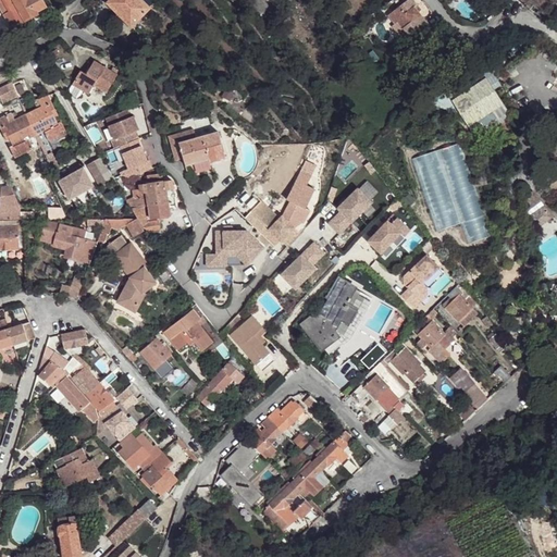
[(0,0),(0,2),(13,27),(39,13),(38,11),(48,5),(45,0),(0,0)]
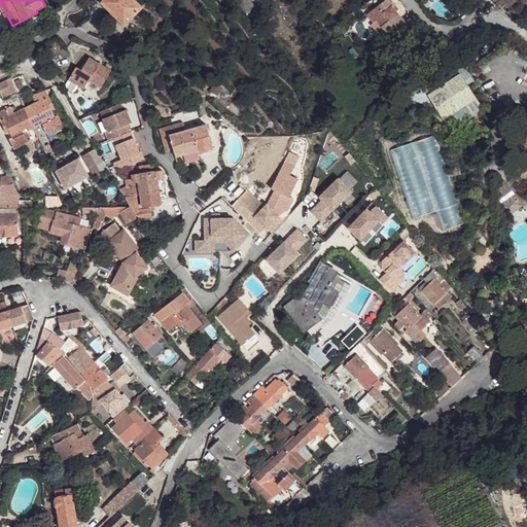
[(142,5),(137,0),(101,0),(125,23),(142,5)]
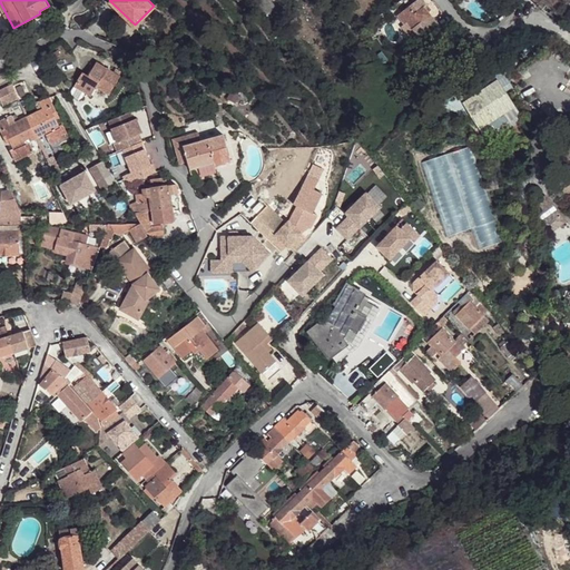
[(426,7),(429,5),(424,0),(419,0),(399,17),(405,26),(408,23),(422,41),(442,27),(430,12),(426,7)]
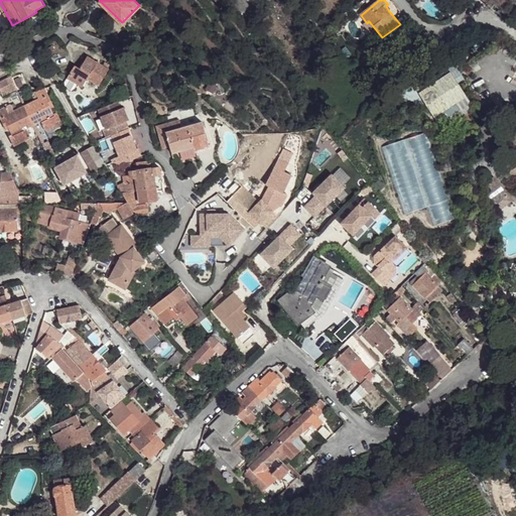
[(67,79),(77,85),(83,88),(88,80),(99,86),(110,69),(88,55),(81,69),(75,66),(67,79)]
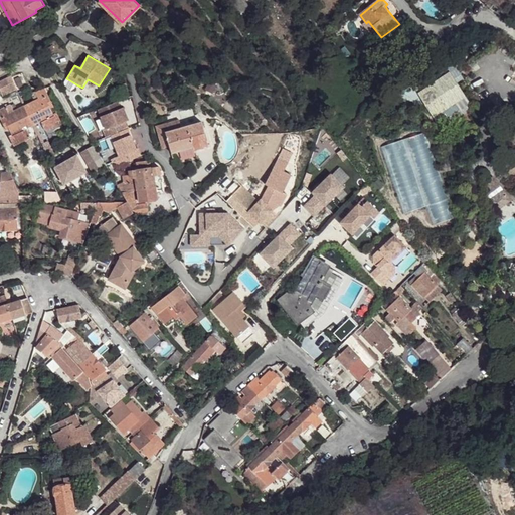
[(449,72),(417,93),(433,118),(465,97),(449,72)]
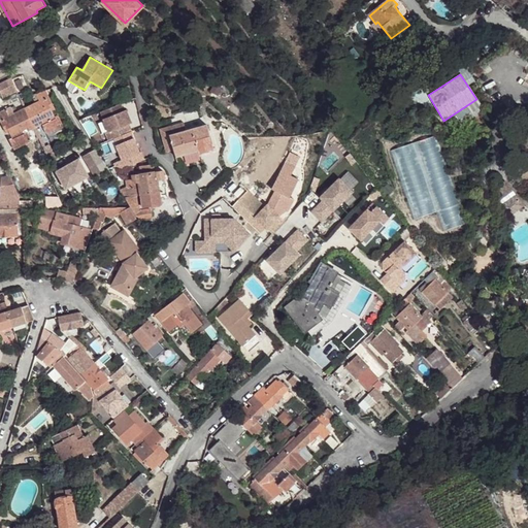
[(12,77),(0,84),(0,90),(3,98),(18,91),(12,77)]
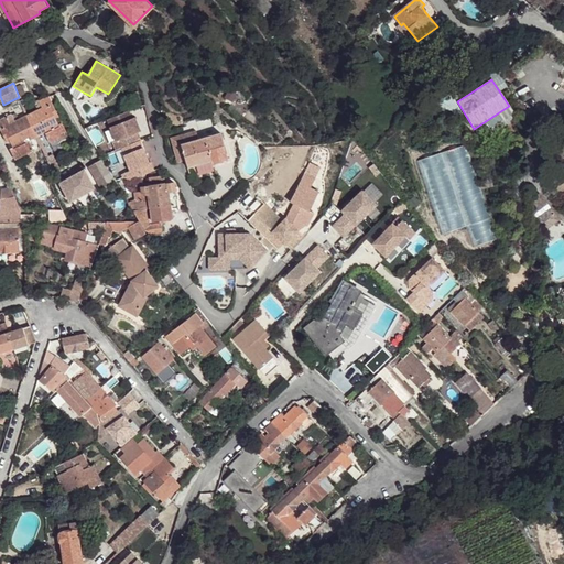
[(82,96),(84,93),(73,86),(72,90),(72,93),(78,98),(82,96)]
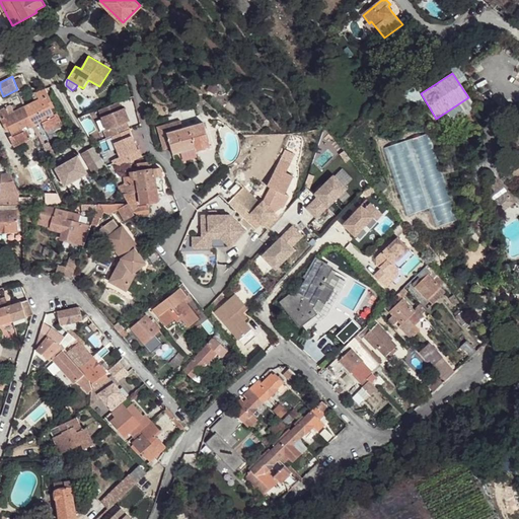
[(40,99),(25,106),(34,126),(43,123),(47,131),(63,123),(58,114),(55,116),(52,109),(50,104),(53,103),(46,89),(38,93),(40,99)]
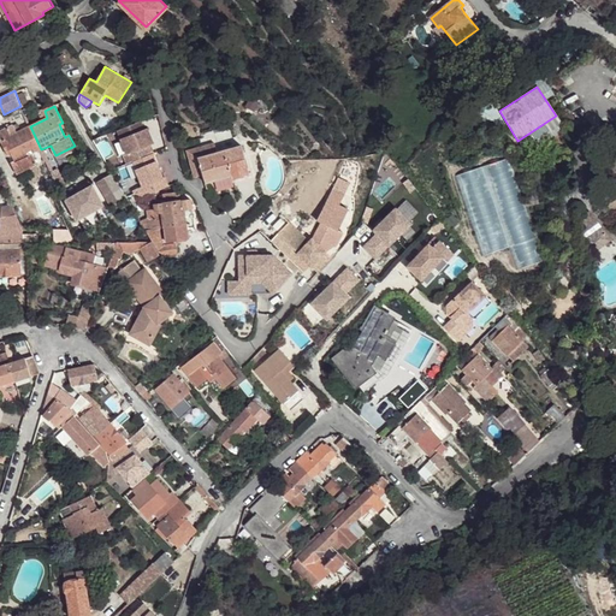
[(141,120),(117,130),(128,153),(124,154),(128,164),(134,160),(154,152),(150,143),(144,129),(141,120)]
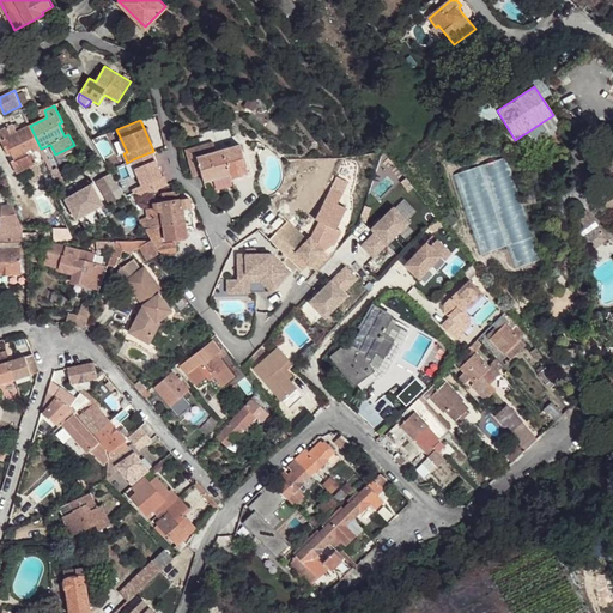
[(41,149),(30,126),(18,132),(14,126),(0,132),(0,138),(6,150),(10,147),(13,152),(17,159),(12,162),(18,174),(38,163),(32,153),(41,149)]
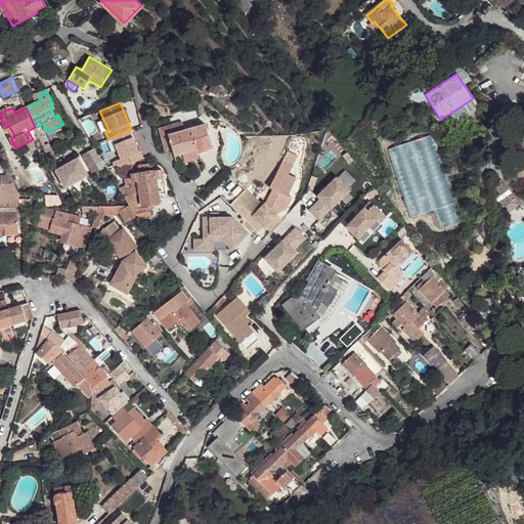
[(125,108),(123,110),(128,122),(131,121),(125,108)]
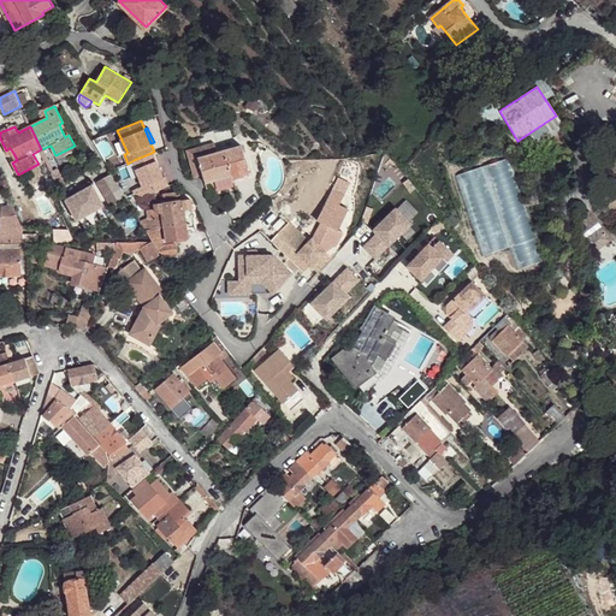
[(232,173),(225,149),(217,152),(214,142),(196,147),(203,173),(205,182),(231,175),(232,175),(232,173)]
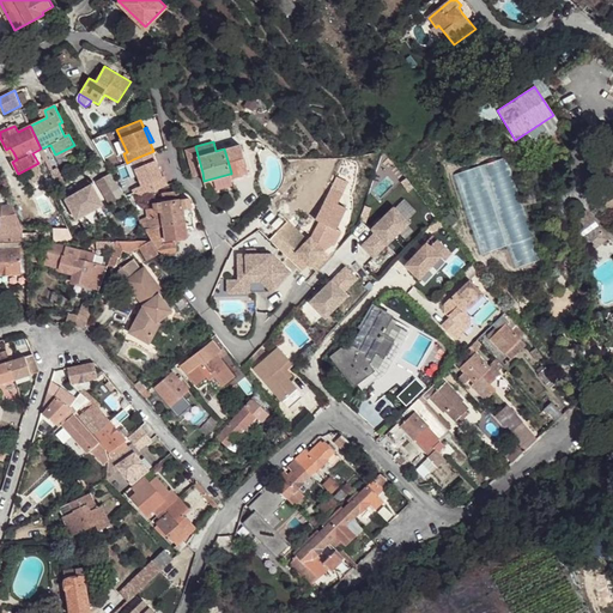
[(241,144),(224,149),(231,173),(247,168),(241,144)]
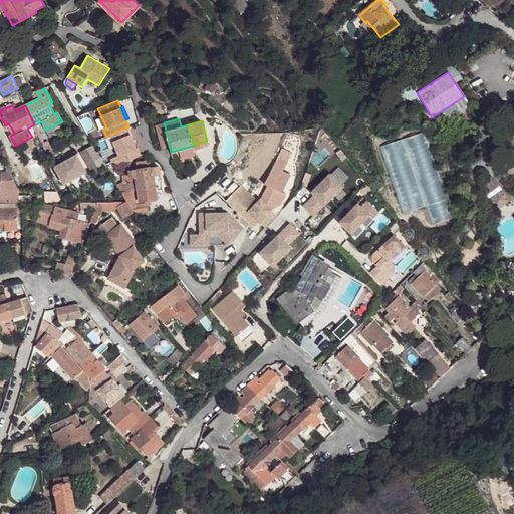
[(455,134),(448,121),(438,129),(445,140),(455,134)]
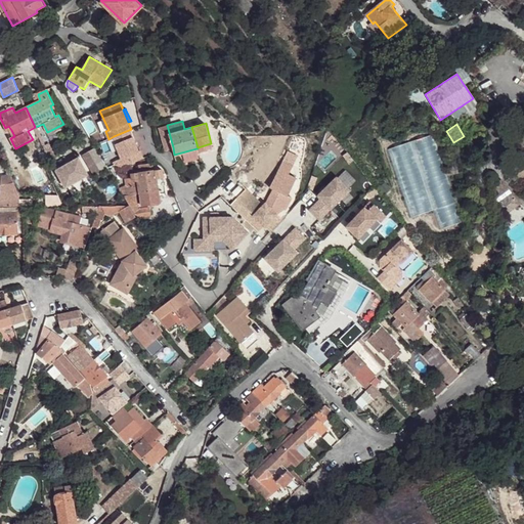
[(165,149),(173,147),(167,125),(160,127),(165,149)]
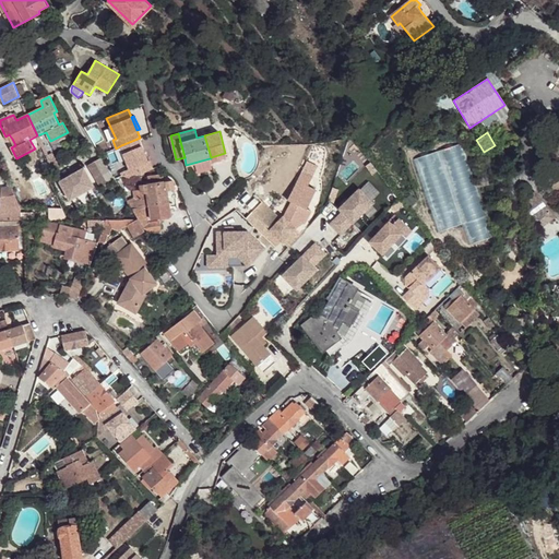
[(558,133),(545,144),(549,151),(558,143),(558,133)]
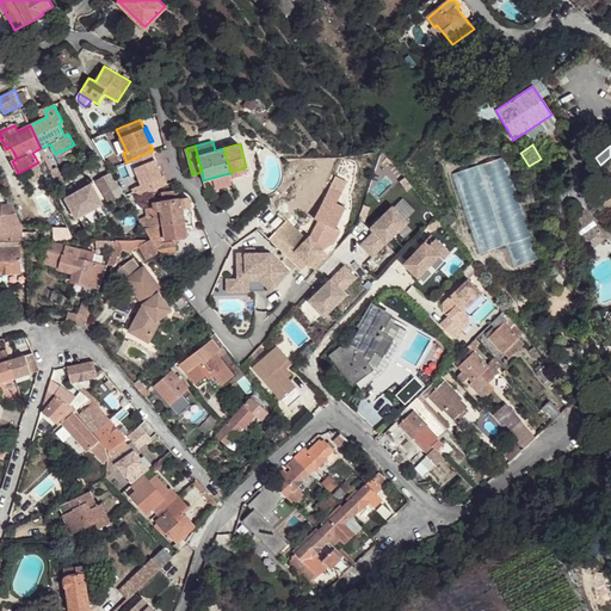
[(153,150),(133,159),(143,184),(139,185),(143,193),(148,192),(167,184),(170,183),(166,174),(164,176),(153,150)]
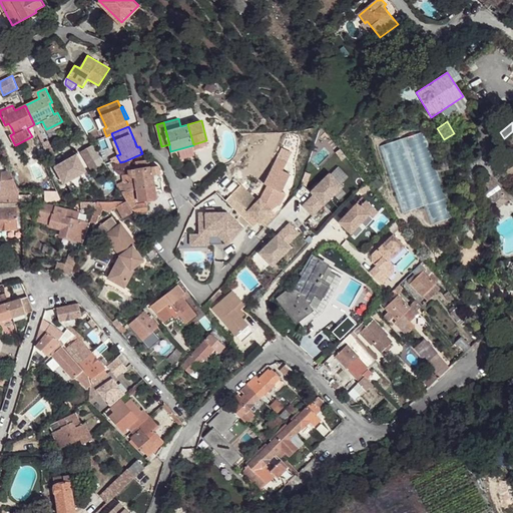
[(512,131),(504,138),(512,149),(512,151),(498,163),(510,178),(512,175),(512,131)]
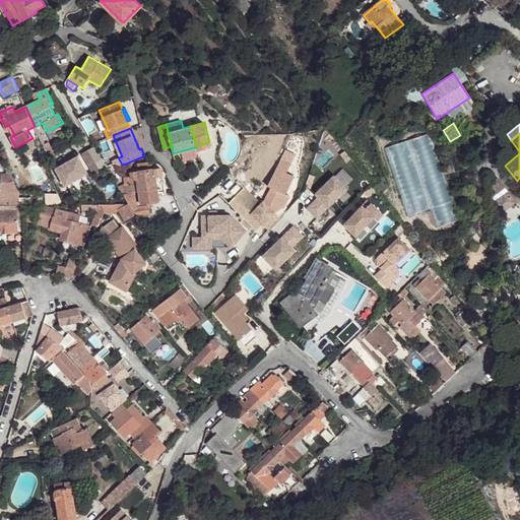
[(455,223),(427,137),(408,142),(429,211),(435,229),(455,223)]
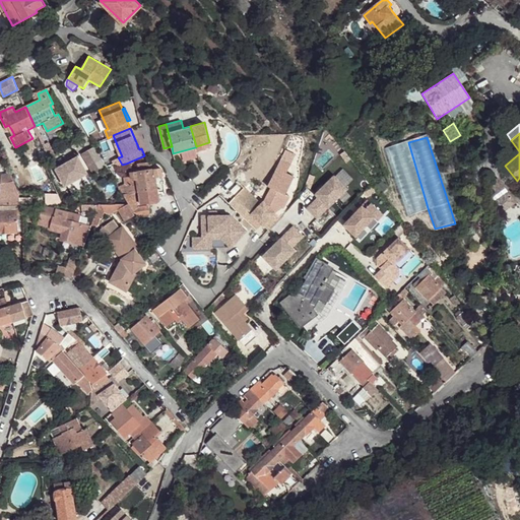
[(429,211),(408,142),(386,150),(409,217),(429,211)]
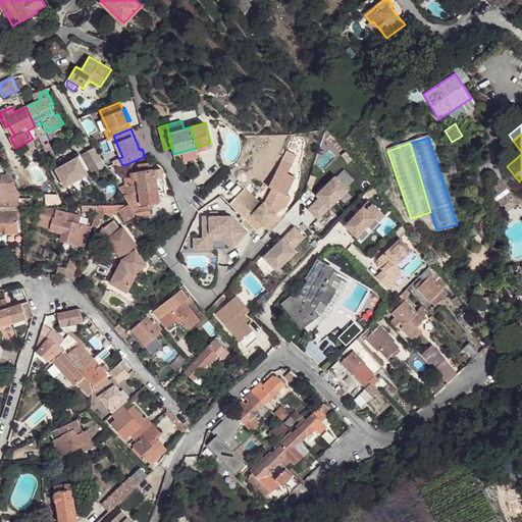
[(90,167),(103,160),(96,148),(84,155),(90,167)]
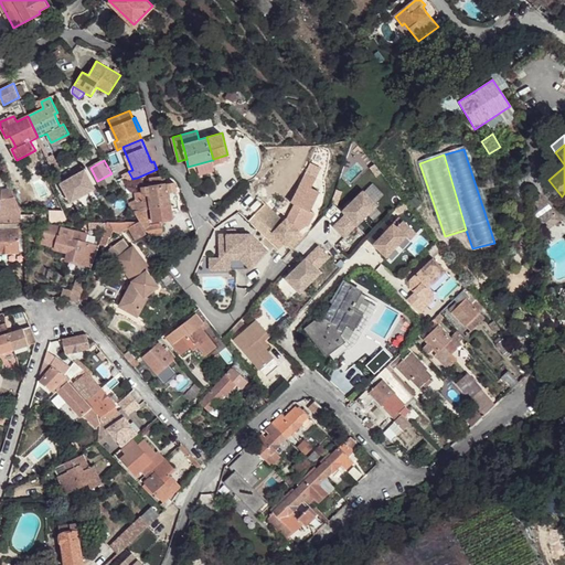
[(96,189),(86,170),(62,184),(73,203),(96,189)]
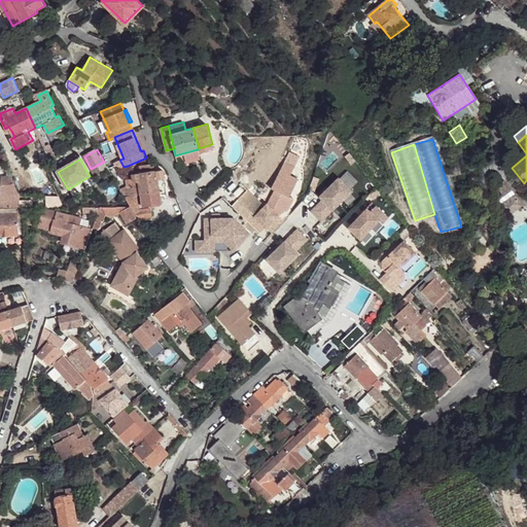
[(109,171),(104,162),(91,169),(96,178),(109,171)]
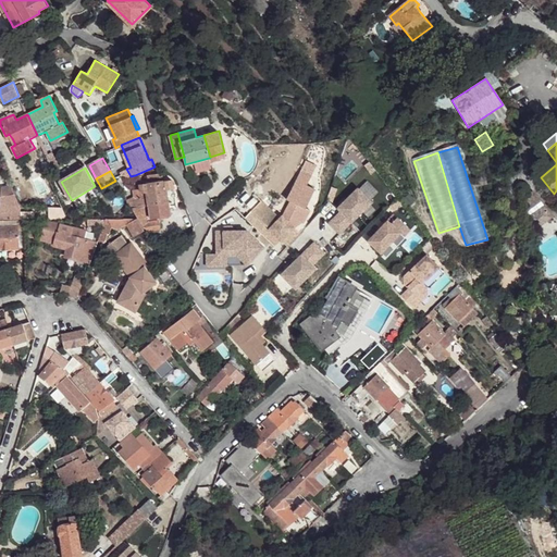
[(149,184),(146,184),(149,205),(151,218),(170,214),(169,206),(175,205),(172,181),(162,182),(161,173),(148,175),(149,184)]
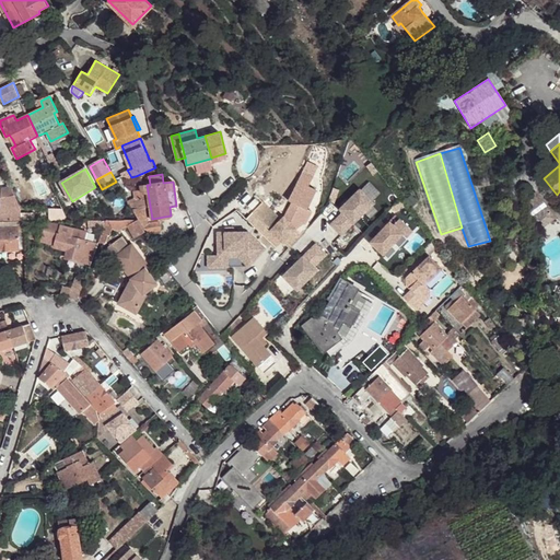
[(307,209),(317,190),(299,181),(282,212),(294,219),(302,222),(305,223),(312,211),(307,209)]
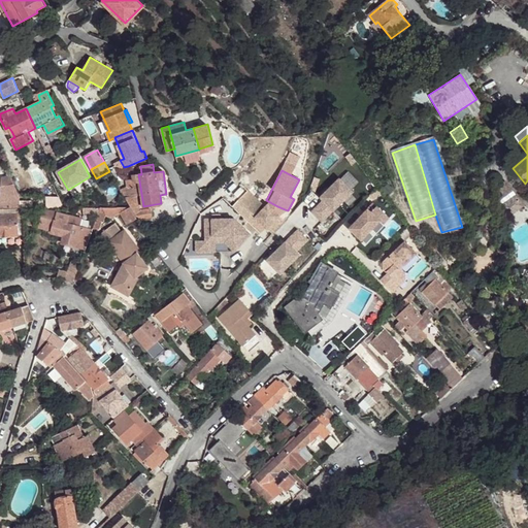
[(126,187),(120,190),(121,192),(128,188),(133,188),(132,179),(133,178),(133,175),(133,174),(129,175),(130,180),(125,180),(126,187)]
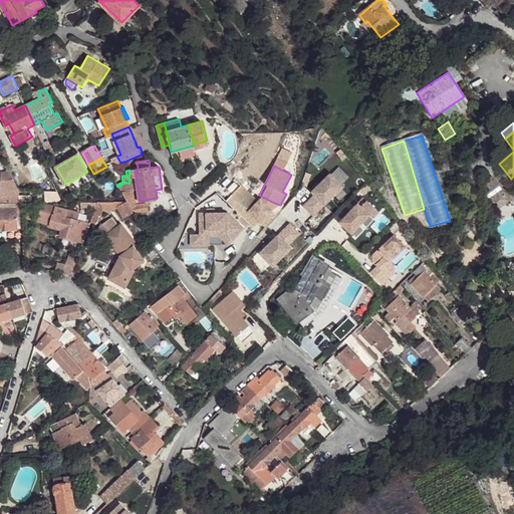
[(133,190),(138,189),(135,170),(130,171),(130,174),(129,175),(130,183),(124,183),(125,191),(133,190)]
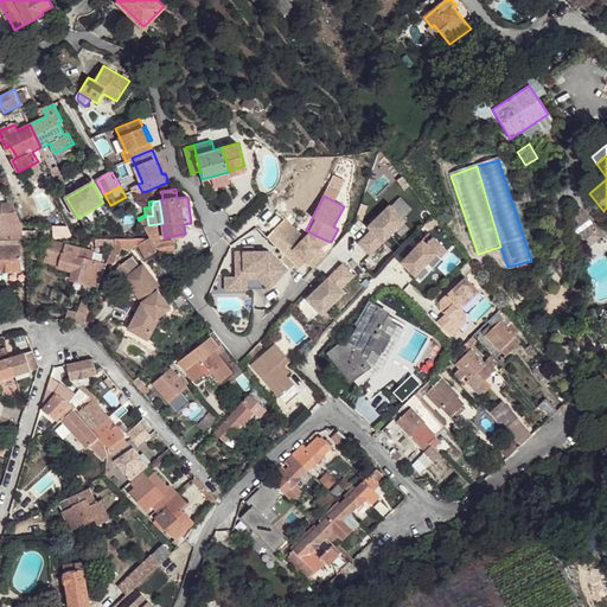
[(12,203),(1,204),(4,215),(14,212),(12,203)]
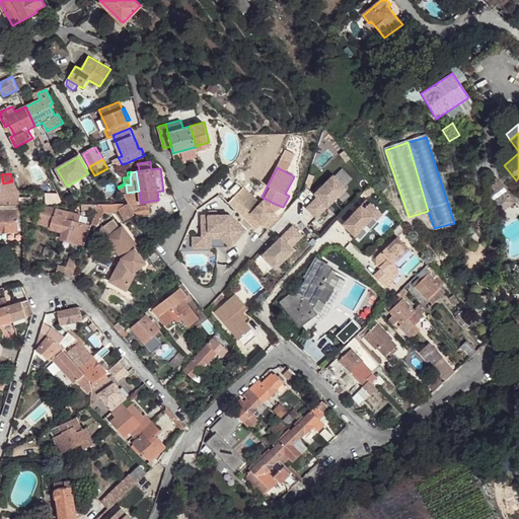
[(347,188),(334,174),(315,194),(318,197),(307,208),(317,217),(347,188)]
